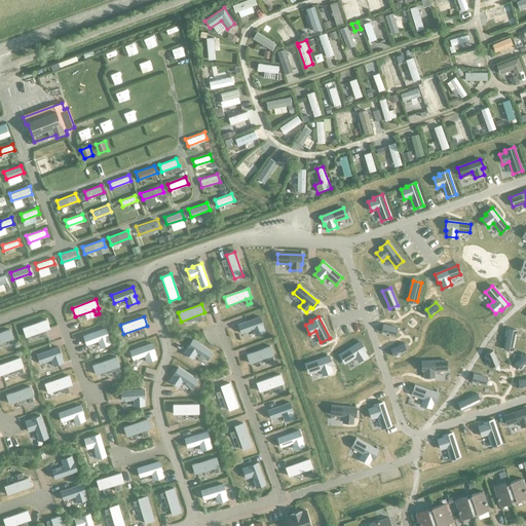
[(264,333),(262,326),(263,326),(260,317),(237,325),(240,334),(253,330),(255,336),(264,333)]
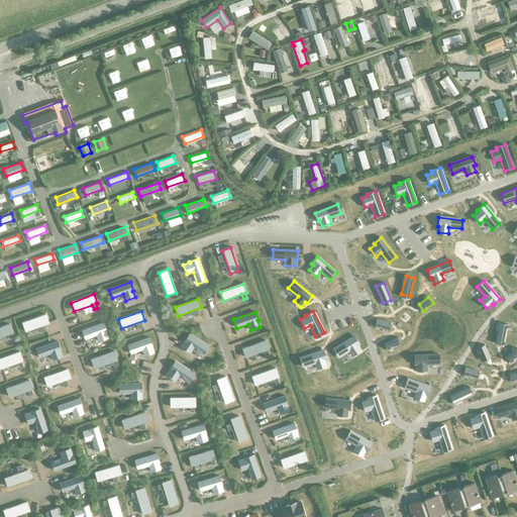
[(25,331),(48,323),(45,314),(22,323),(25,331)]
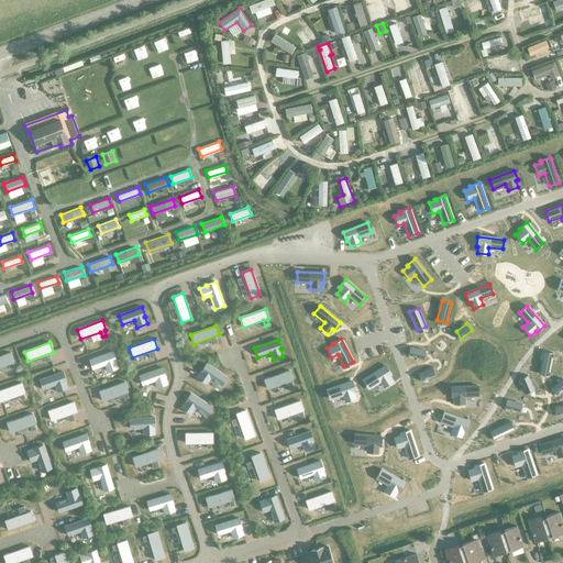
[(409,348),(407,355),(420,359),(422,350),(409,348)]
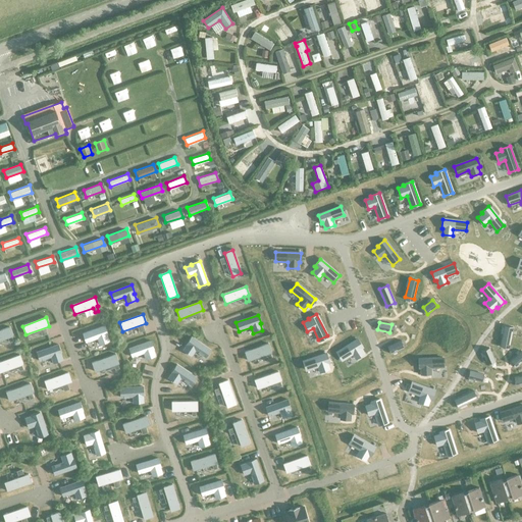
[(504,325),(501,344),(509,346),(513,327),(504,325)]
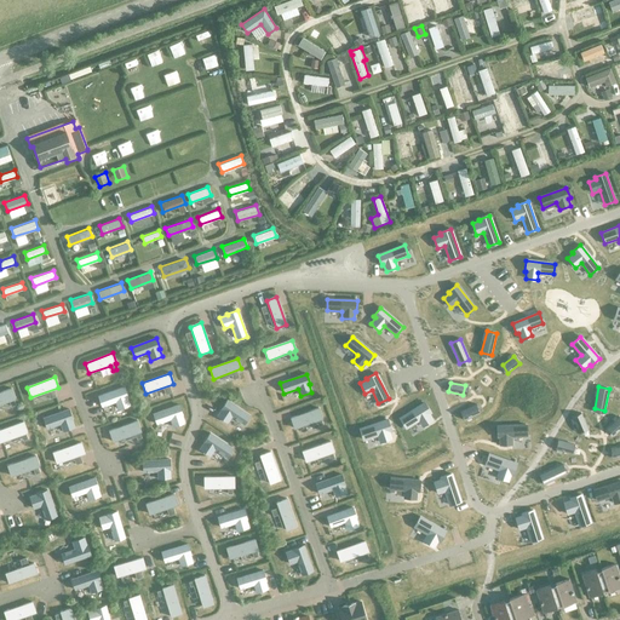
[(102,407),(115,402),(118,409),(130,406),(127,399),(127,397),(124,388),(98,397),(102,407)]
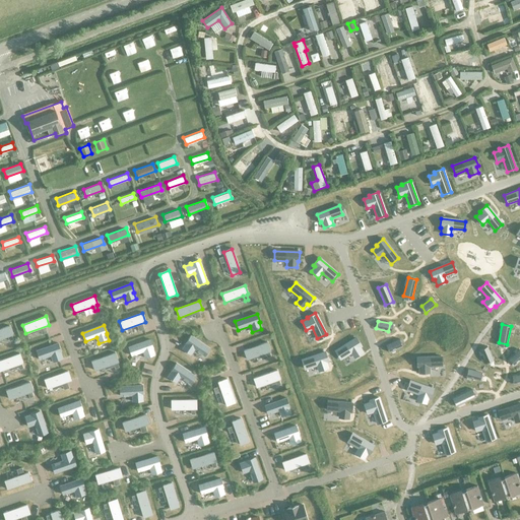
[(12,335),(9,326),(0,329),(0,338),(7,336),(9,341),(12,340),(11,335),(12,335)]
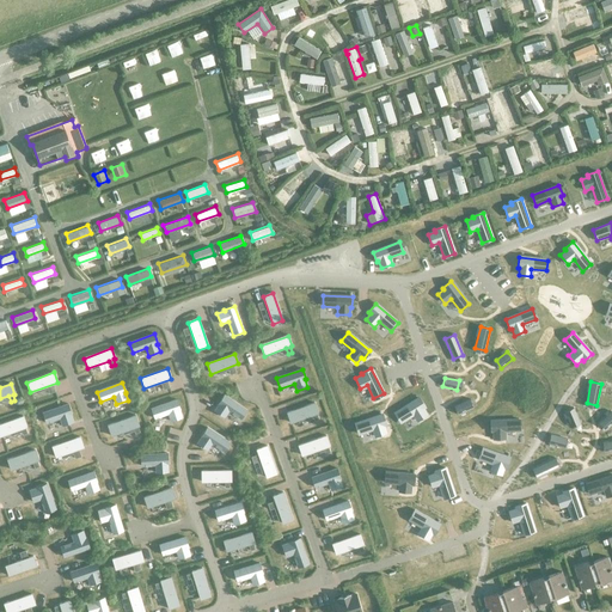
[(246,410),(224,396),(218,404),(219,404),(214,411),(224,417),(228,411),(240,420),(246,410)]
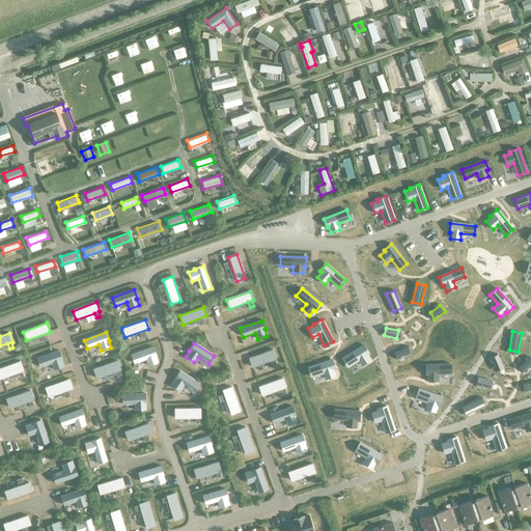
[(363,345),(342,359),(347,366),(358,360),(362,365),(370,360),(367,354),(368,354),(363,345)]
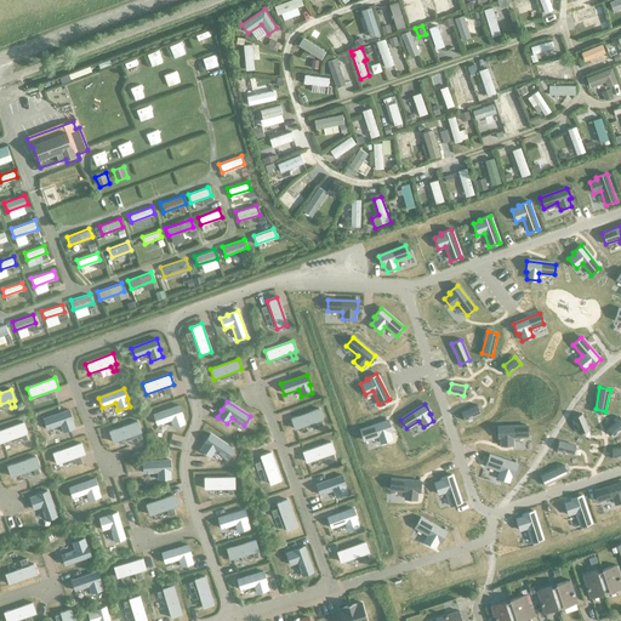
[(184,423),(182,416),(178,406),(153,415),(157,426),(171,420),(174,428),(184,423)]
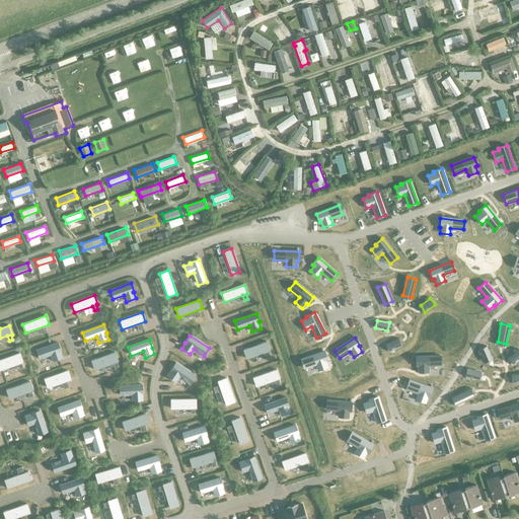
[(395,340),(384,345),(388,352),(399,347),(395,340)]
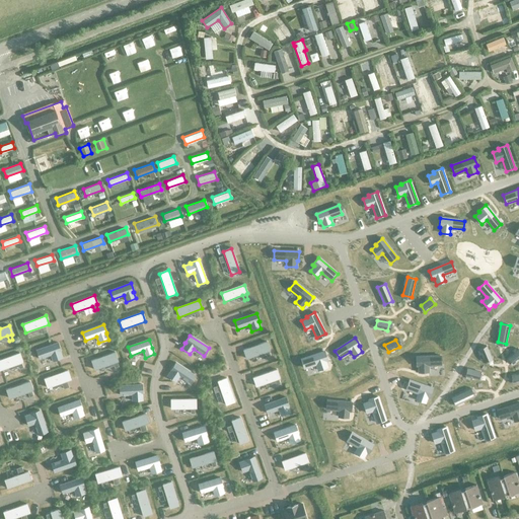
[(246,359),(265,352),(267,357),(270,356),(269,351),(270,351),(267,342),(243,351),(246,359)]
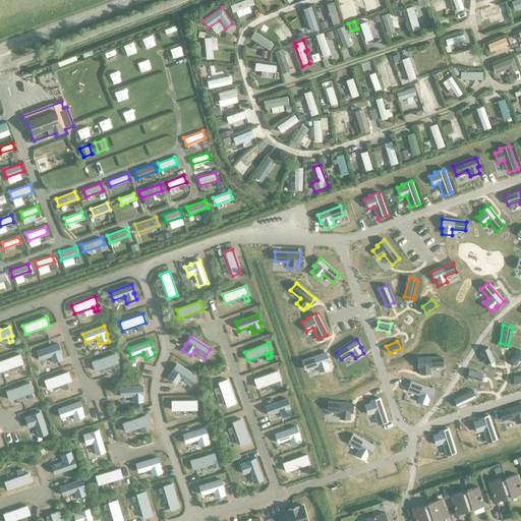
[(62,359),(60,353),(61,353),(58,344),(36,352),(39,360),(51,356),(53,363),(62,359)]
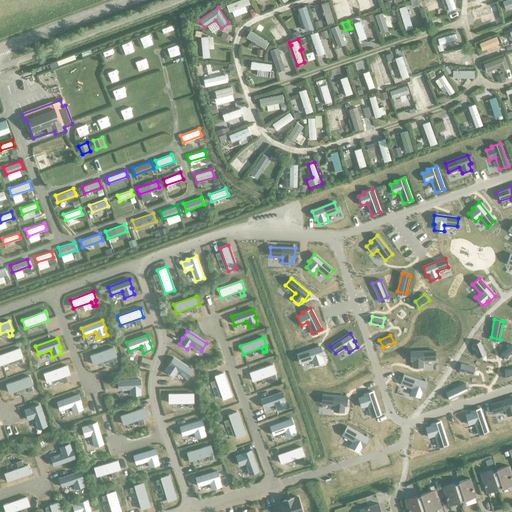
[(479,341),(472,345),(477,356),(484,353),(479,341)]
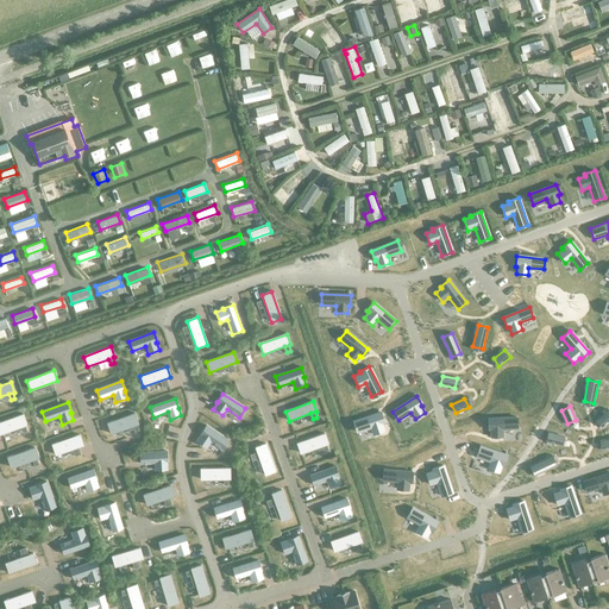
[(608,410),(608,409),(597,420),(604,427),(608,421),(608,410)]
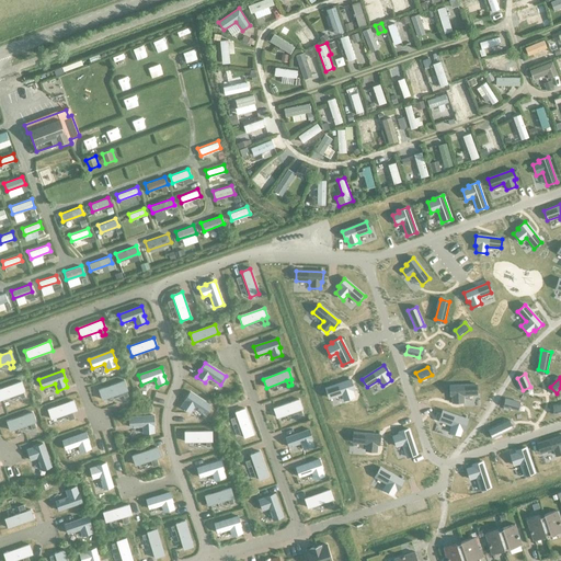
[(102,400),(122,392),(124,398),(127,397),(126,391),(127,391),(124,381),(99,390),(102,400)]
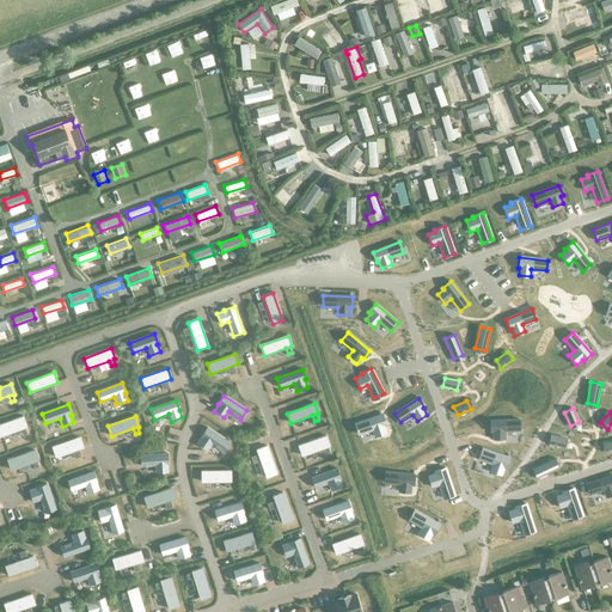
[(26,427),(23,417),(0,424),(0,436),(20,429),(23,435),(26,434),(25,428),(26,427)]
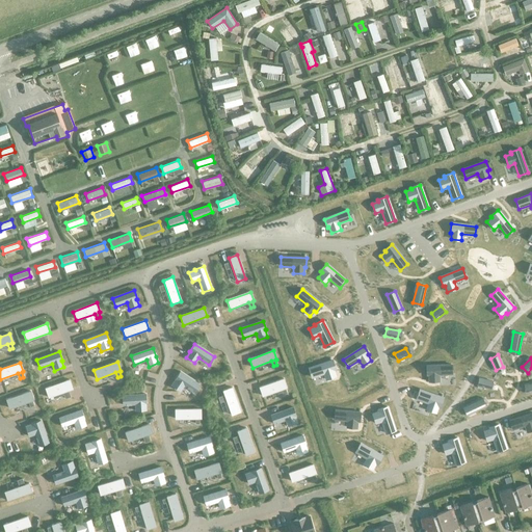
[(333,363),(309,369),(311,378),(323,374),(325,380),(335,378),(334,372),(335,371),(333,363)]
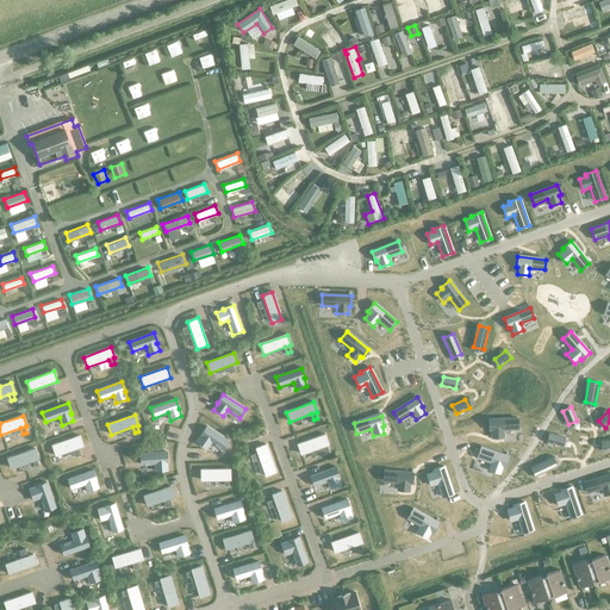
[(517,418),(489,419),(490,430),(491,430),(492,437),(504,437),(503,430),(518,429),(517,418)]
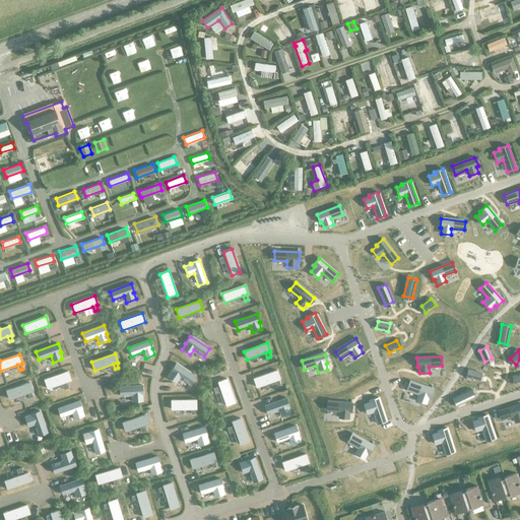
[(195,377),(176,364),(171,371),(172,372),(168,377),(176,383),(180,377),(190,384),(195,377)]
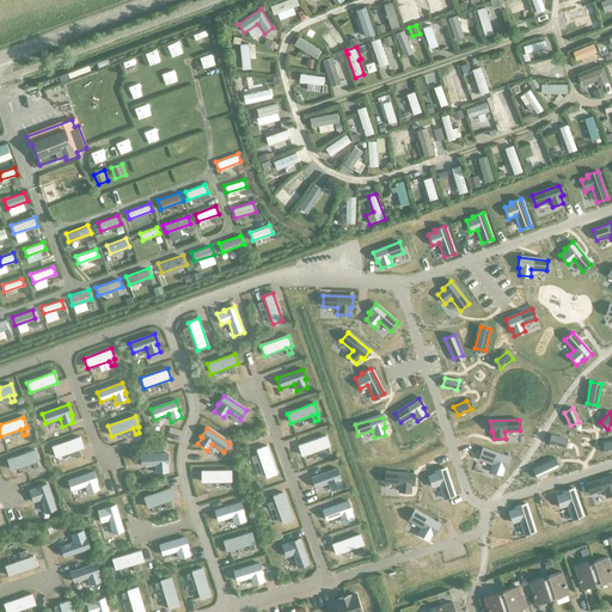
[(550,435),(548,444),(562,447),(564,439),(550,435)]
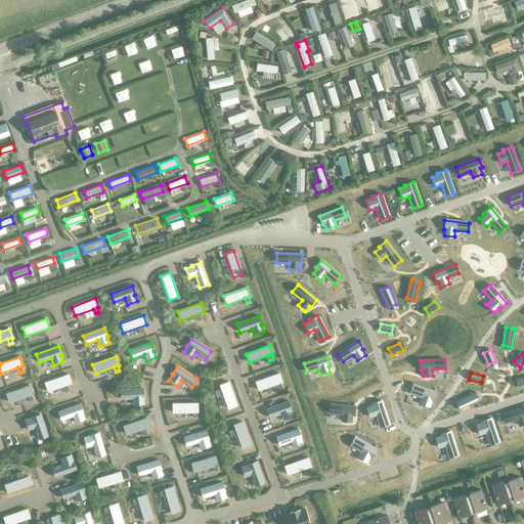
[(258,391),(277,384),(278,389),(282,388),(280,383),(281,382),(279,374),(255,382),(258,391)]
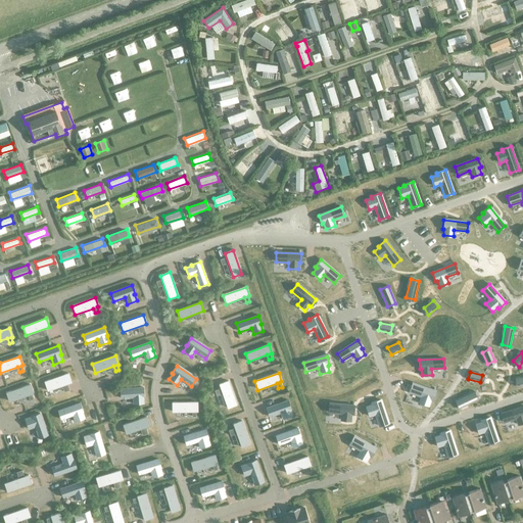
[(47,391),(72,383),(67,374),(44,382),(47,391)]
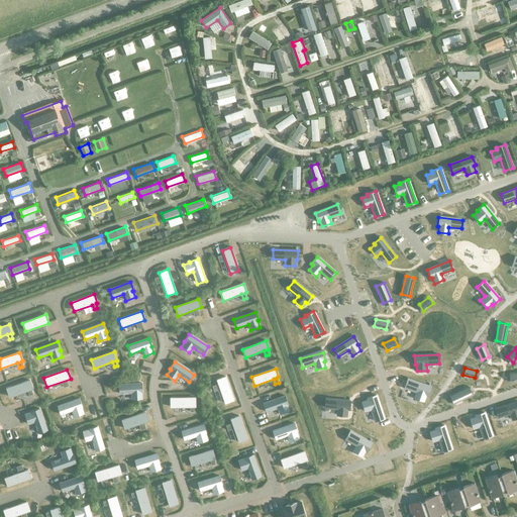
[(233,400),(225,377),(216,380),(225,404),(233,400)]
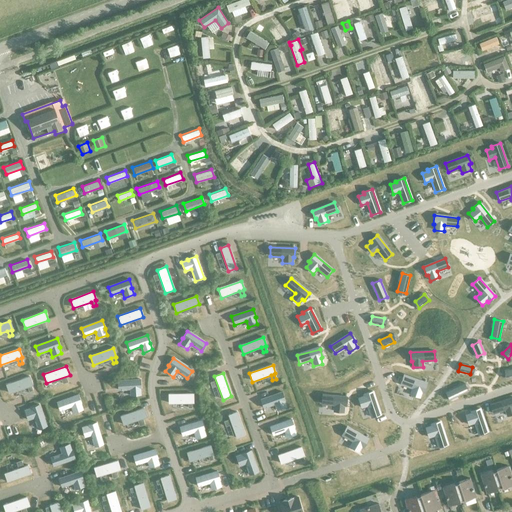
[(404,375),(400,384),(412,388),(410,394),(419,397),(421,391),(423,392),(426,383),(404,375)]
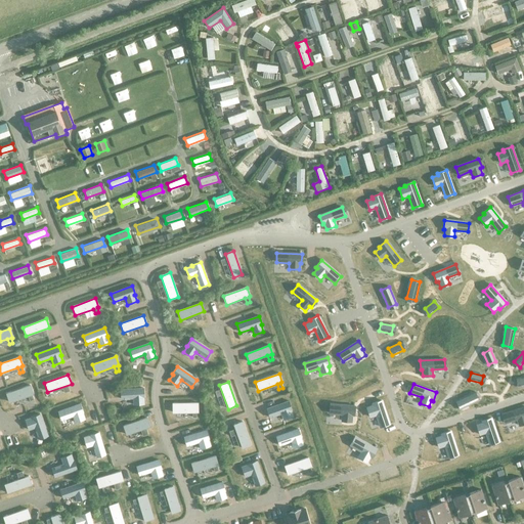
[(33,399),(32,395),(33,394),(30,386),(6,394),(9,402),(28,396),(30,401),(33,399)]
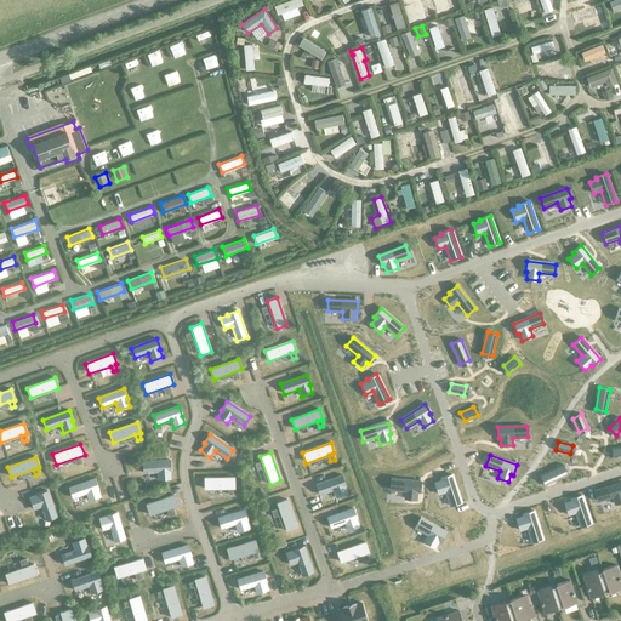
[(171,471),(170,461),(142,462),(143,473),(158,472),(158,480),(170,479),(170,472),(171,471)]
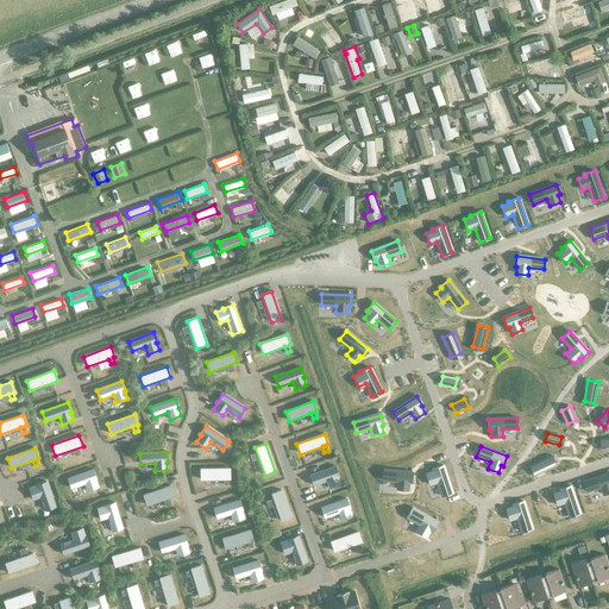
[(548,458),(529,466),(533,476),(553,468),(548,458)]
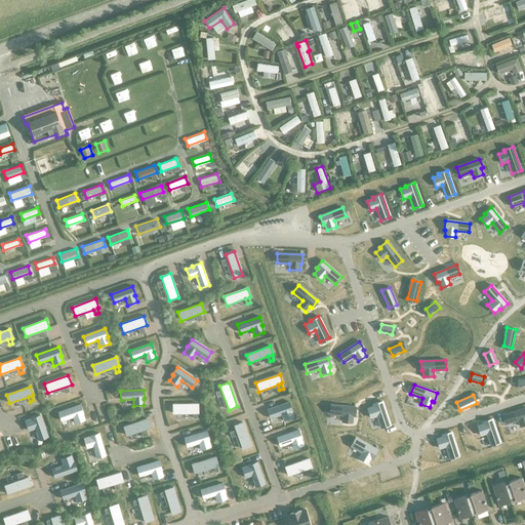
[(293,417),(291,411),(292,411),(289,402),(267,410),(270,418),(282,414),(284,420),(293,417)]
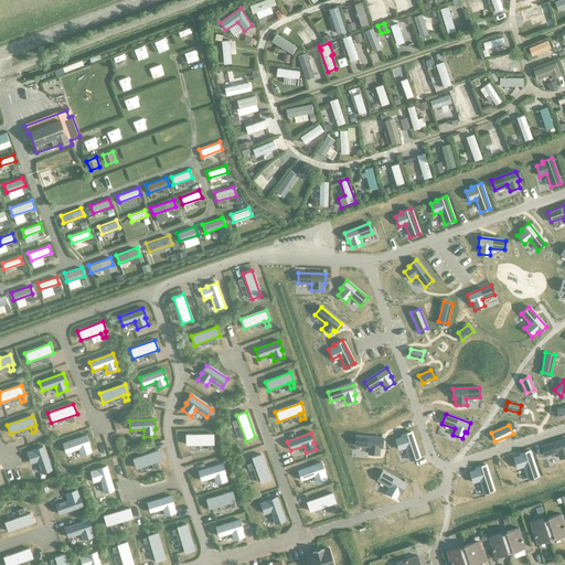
[(402,437),(395,439),(398,450),(406,448),(409,460),(419,457),(411,433),(402,435),(402,437)]
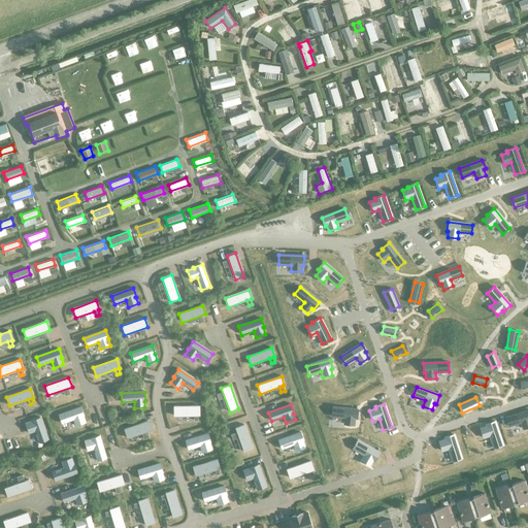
[(199,416),(199,406),(173,406),(173,416),(194,416),(194,421),(198,421),(198,416),(199,416)]
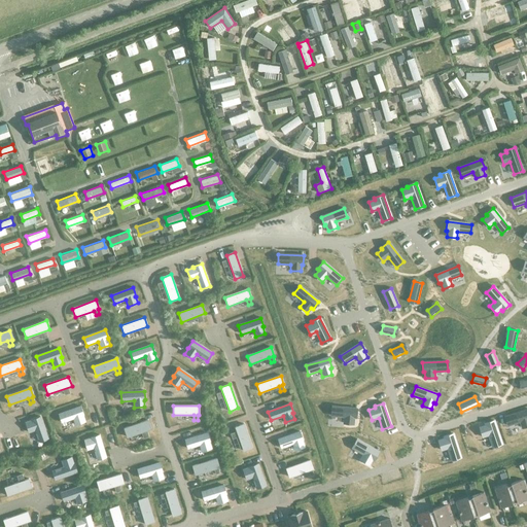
[(83,415),(80,407),(59,414),(61,423),(73,419),(75,425),(84,422),(82,415),(83,415)]
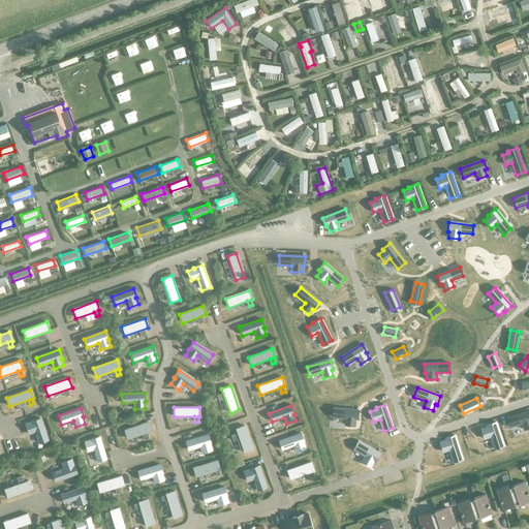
[(333,408),(333,417),(345,418),(344,425),(354,426),(355,419),(358,419),(358,410),(333,408)]
